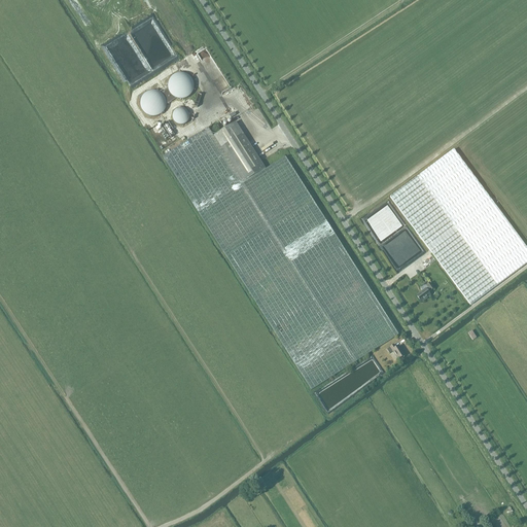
[(190,96),(192,93),(194,90),(195,86),(194,83),(192,80),(191,78),(188,76),(186,74),(183,73),(180,73),(177,74),(174,75),(171,77),(170,80),(168,83),(168,86),(168,90),(169,93),(171,95),(173,98),(176,99),(179,100),(182,100),(185,99),(188,98),(190,96)]
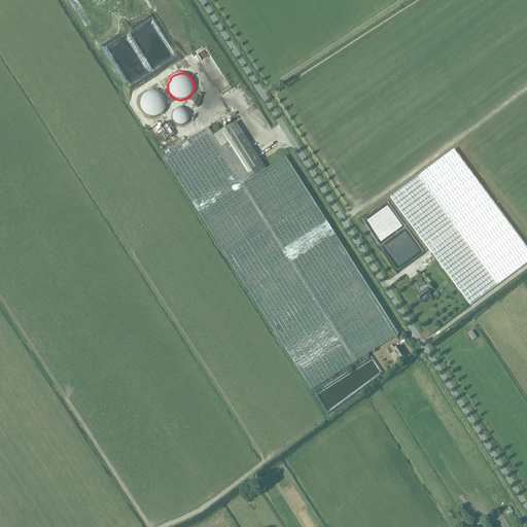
[(166,102),(167,105),(176,99),(173,98),(171,95),(169,93),(168,90),(161,94),(164,96),(165,99),(166,102)]
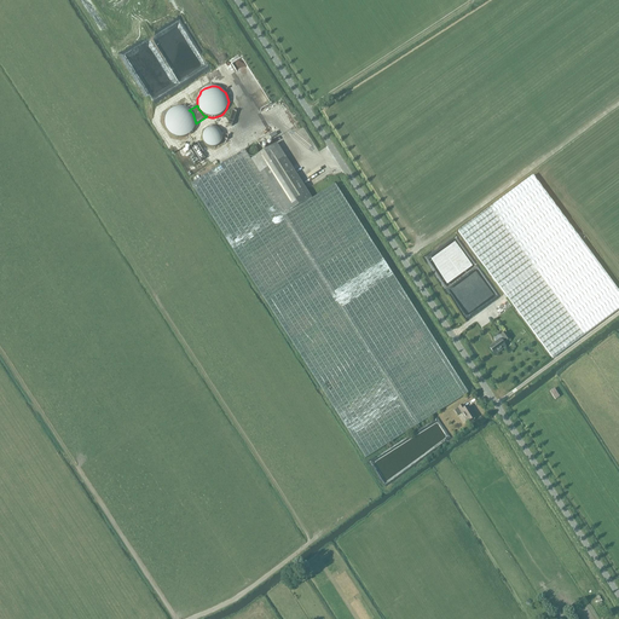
[(195,127),(196,123),(195,120),(194,116),(192,113),(189,110),(186,108),(181,108),(178,108),(174,108),(171,110),(168,113),(166,116),(165,120),(165,123),(166,128),(167,131),(169,134),(173,137),(177,138),(180,138),(184,137),(187,136),(191,133),(194,131),(195,127)]
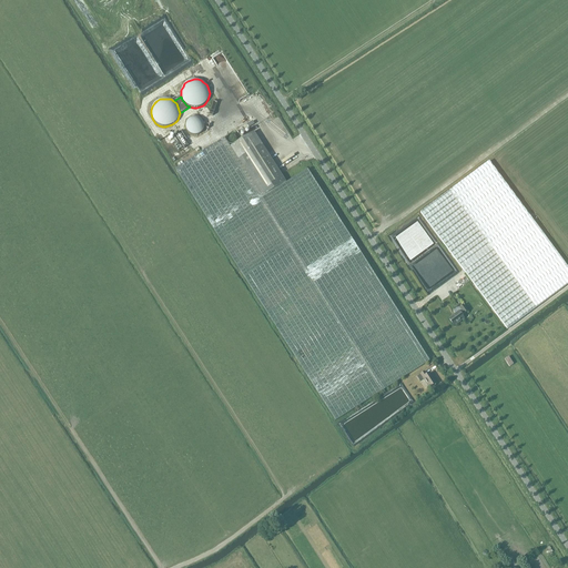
[(186,130),(188,132),(191,134),(193,135),(196,135),(199,134),(201,133),(203,131),(204,128),(204,125),(203,122),(202,120),(200,119),(198,118),(195,117),(192,118),(190,119),(188,121),(186,123),(185,127),(186,130)]
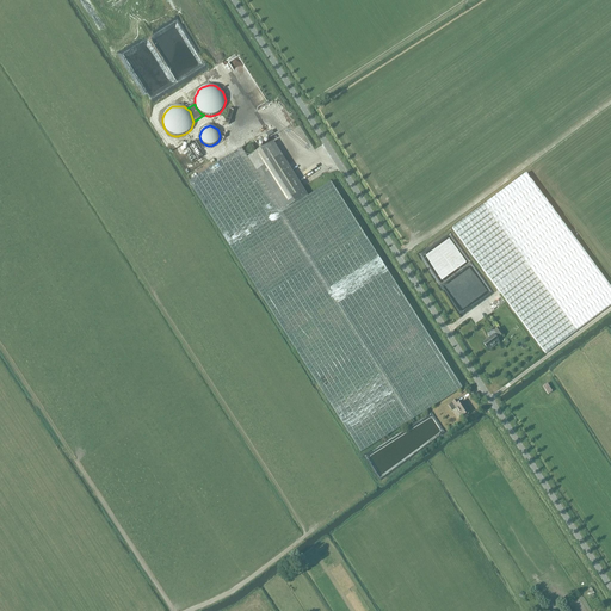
[(273,142),(247,158),(282,213),(308,196),(273,142)]
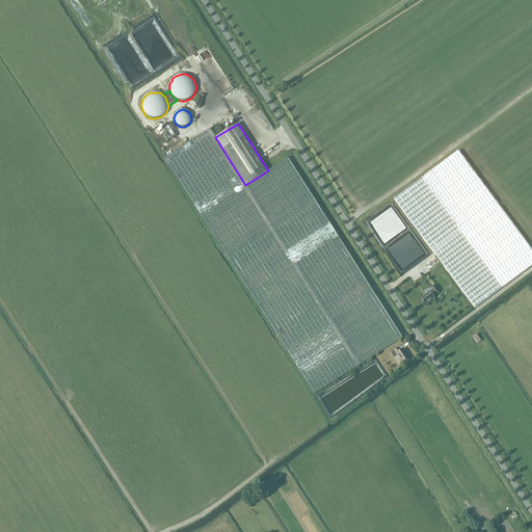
[(245,185),(215,137),(210,129),(164,159),(187,194),(314,394),(357,367),(358,369),(361,367),(360,366),(402,338),(288,158),(268,170),(245,185)]
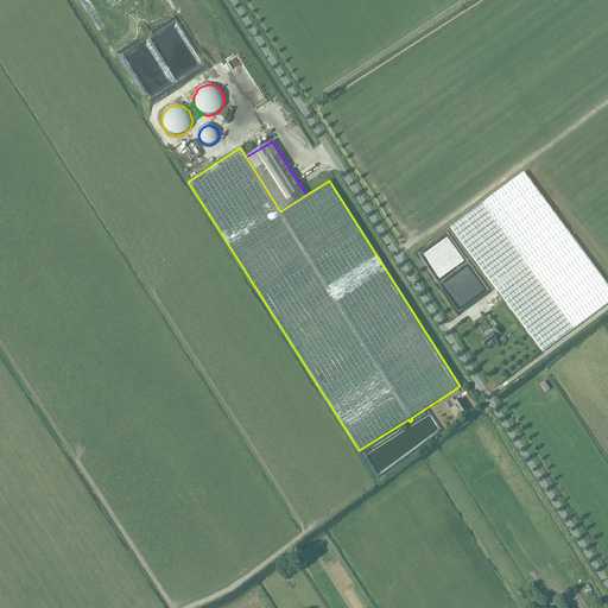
[(450,228),(543,353),(607,303),(607,286),(524,173),(450,228)]
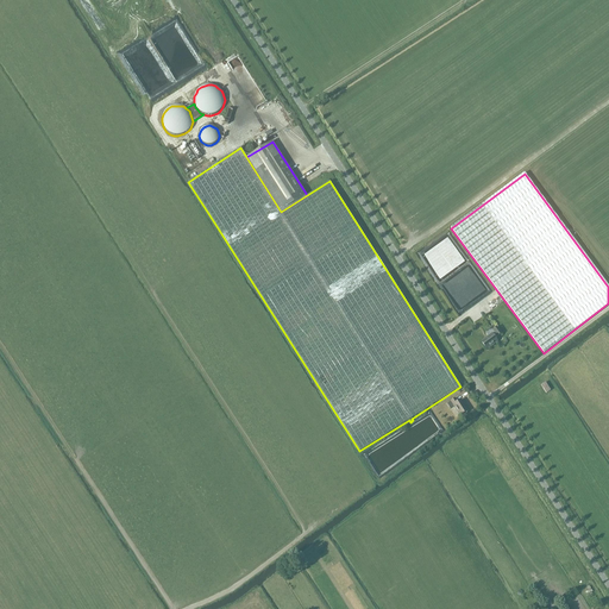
[(493,334),(481,343),(487,350),(497,341),(495,338),(497,337),(502,333),(497,327),(493,331),(494,333),(493,334)]
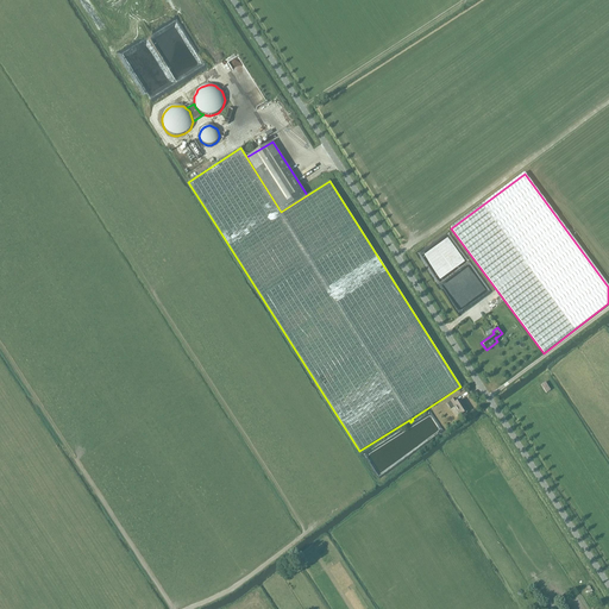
[(457,402),(456,399),(447,405),(450,409),(453,407),(459,416),(469,410),(464,403),(462,400),(457,402)]
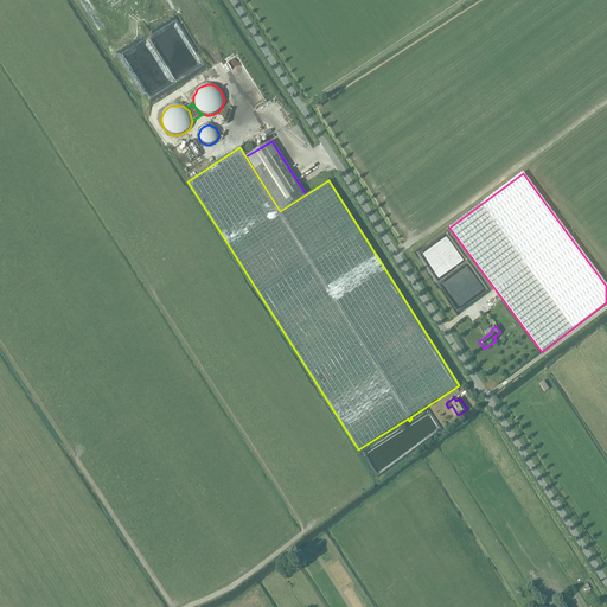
[(358,554),(356,549),(353,550),(363,567),(368,563),(365,558),(368,557),(366,555),(364,556),(362,553),(358,554)]
